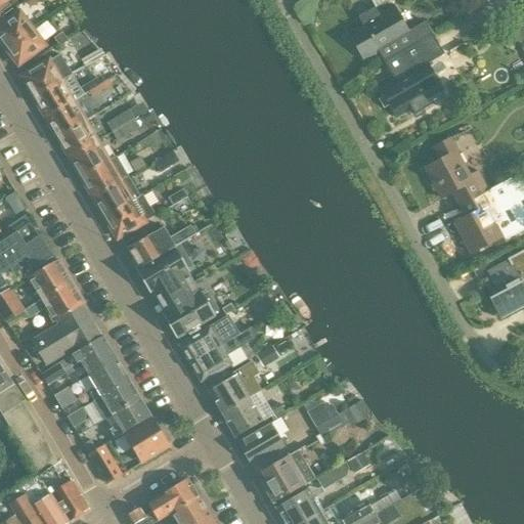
[(0,0),(0,14),(10,7),(6,1),(7,0),(0,0)]
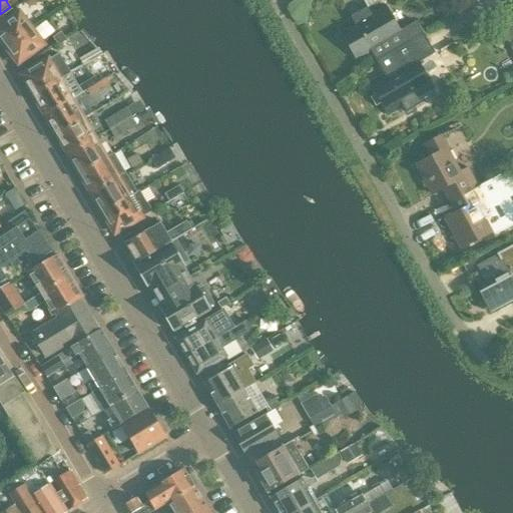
[(355,24),(340,33),(341,34),(343,33),(360,62),(358,63),(358,64),(373,55),(377,62),(395,52),(424,34),(417,22),(399,32),(385,8),(387,6),(387,5),(371,14),(368,8),(351,18),(355,24)]
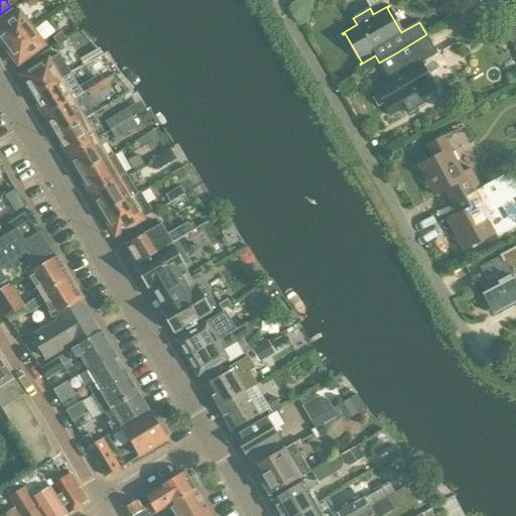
[(0,25),(1,27),(0,26),(0,42),(4,49),(31,29),(26,22),(27,21),(20,11),(15,15),(12,10),(0,18),(0,25)]
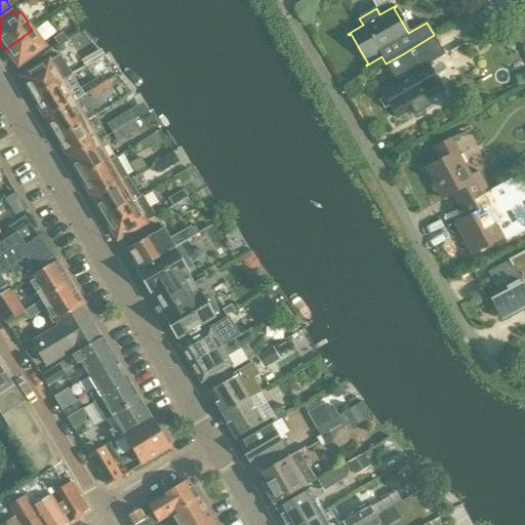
[(32,30),(4,50),(12,61),(13,61),(14,62),(15,61),(19,66),(46,45),(39,35),(37,37),(32,30)]
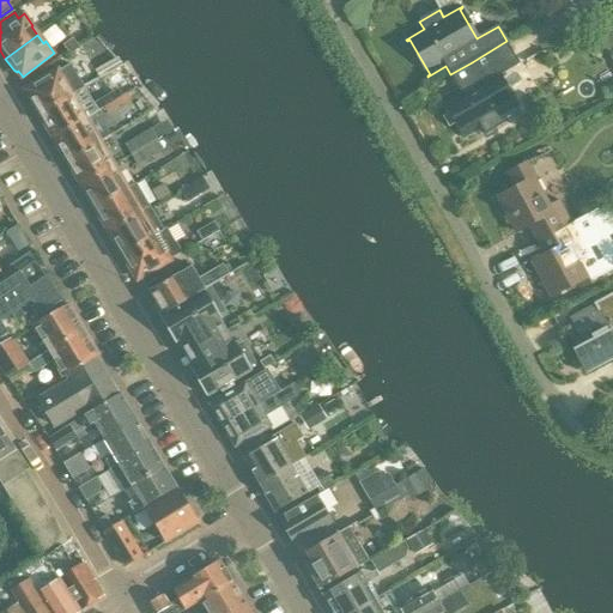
[(72,40),(62,46),(70,55),(78,48),(72,40)]
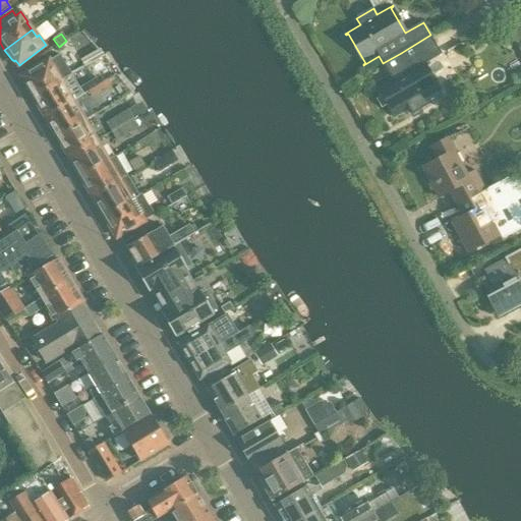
[(391,77),(375,87),(377,88),(379,87),(395,116),(394,116),(394,118),(409,109),(413,115),(429,105),(426,99),(442,91),(441,90),(439,91),(431,78),(433,77),(426,64),(436,58),(443,55),(430,35),(401,53),(383,63),(391,77)]
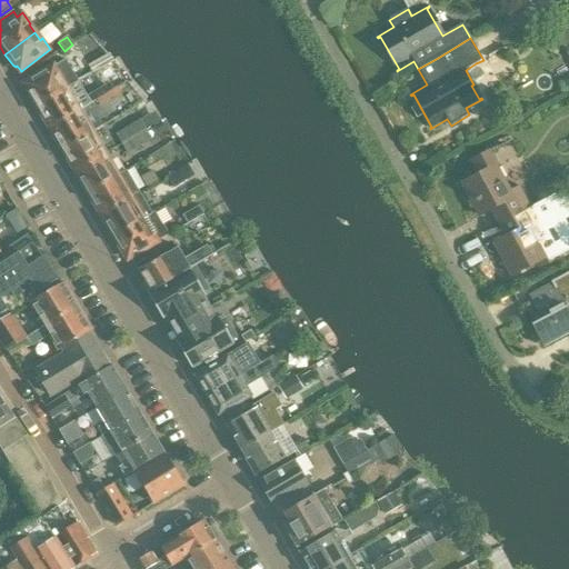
[(25,83),(25,85),(37,106),(66,89),(78,81),(66,61),(53,68),(52,67),(25,83)]
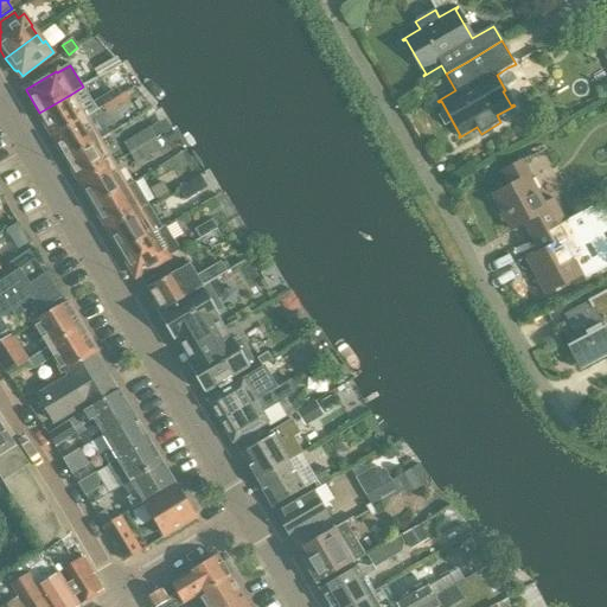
[(70,95),(39,113),(52,135),(83,117),(84,119),(96,112),(97,110),(115,100),(112,93),(94,104),(91,101),(83,87),(70,95)]
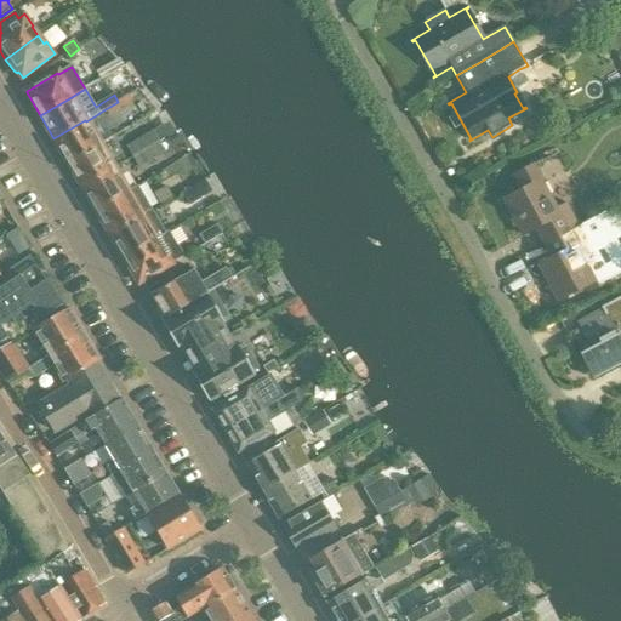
[(85,120),(53,138),(68,163),(100,144),(86,121),(85,120)]
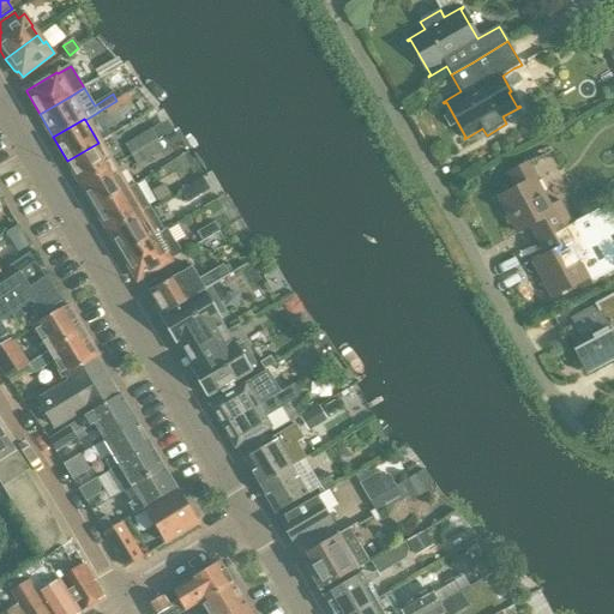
[(125,146),(131,156),(154,142),(154,143),(157,140),(151,130),(125,146)]
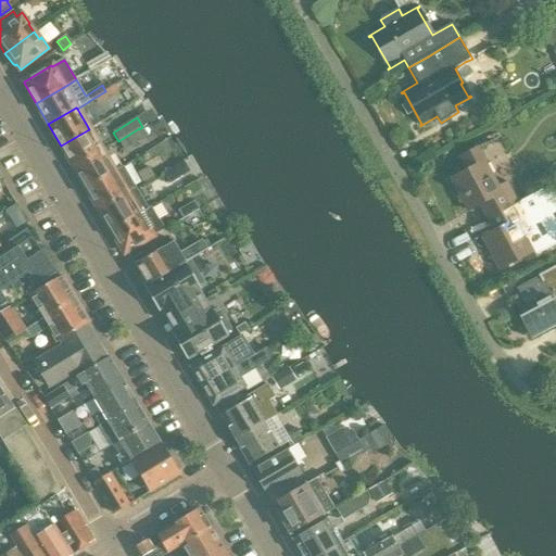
[(144,138),(139,129),(139,128),(118,141),(124,151),(144,138)]
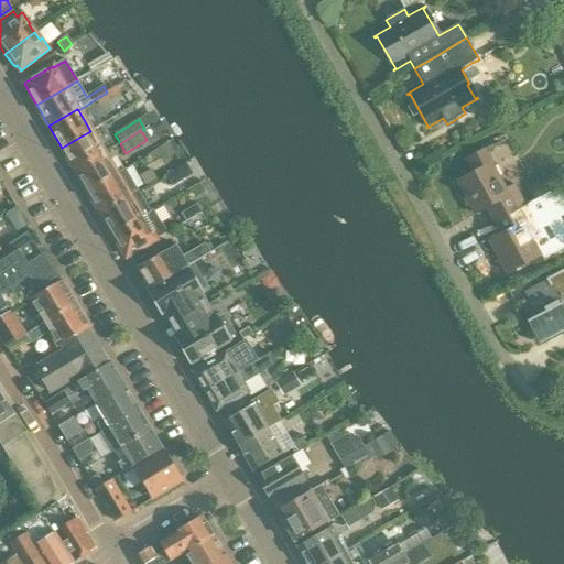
[(90,131),(62,148),(74,170),(102,153),(90,131)]
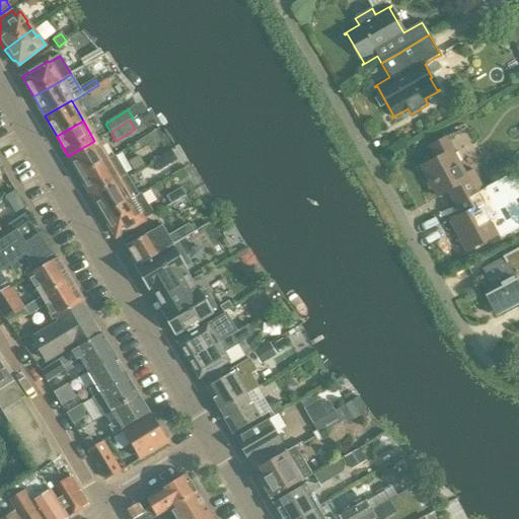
[(436,160),(421,168),(436,197),(452,189),(459,202),(483,190),(483,189),(472,171),(464,175),(452,152),(445,140),(430,148),(436,160)]
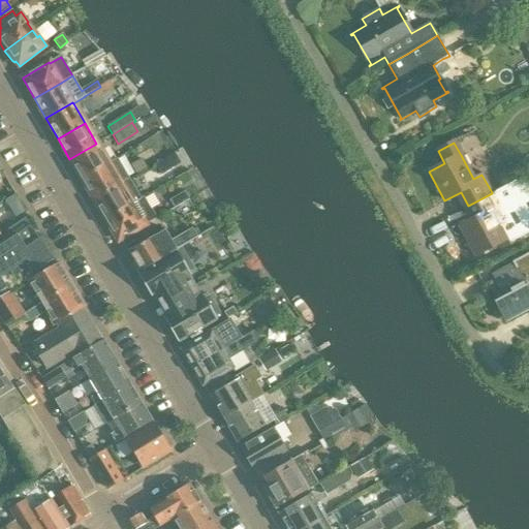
[(96,144),(69,159),(82,179),(109,163),(96,144)]
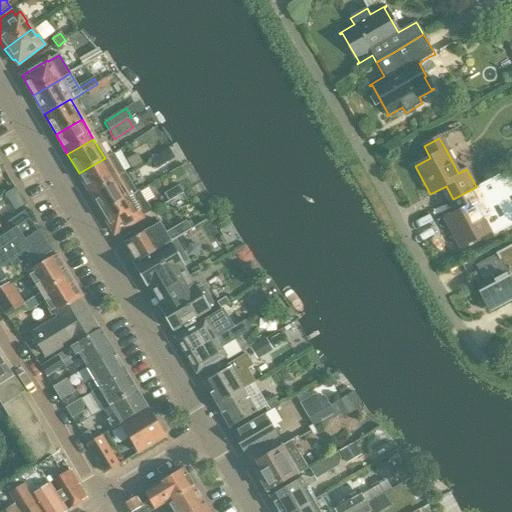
[(105,158),(79,173),(91,193),(124,174),(112,154),(105,158)]
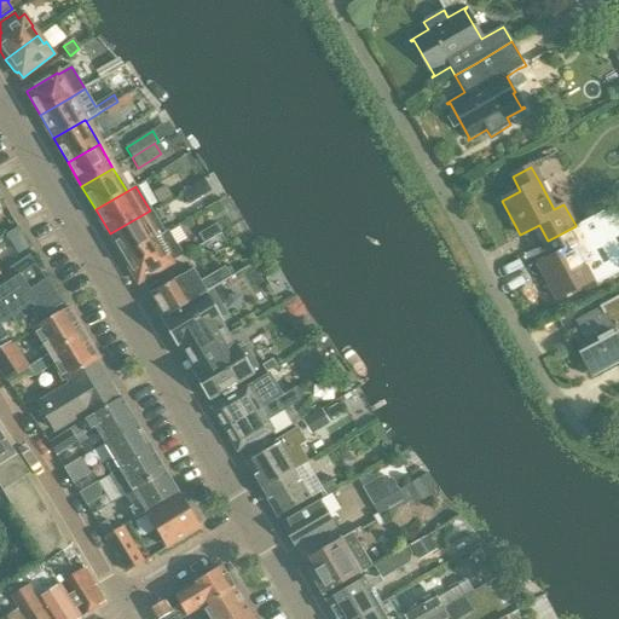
[(200,200),(192,186),(181,194),(189,206),(200,200)]
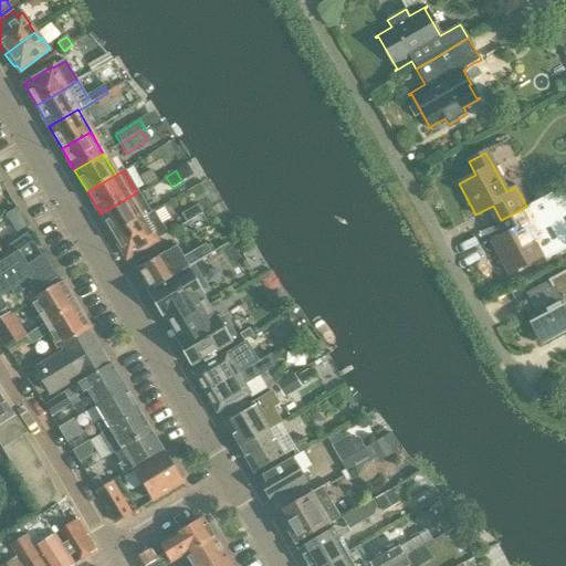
[(145,187),(156,180),(152,171),(140,178),(145,187)]
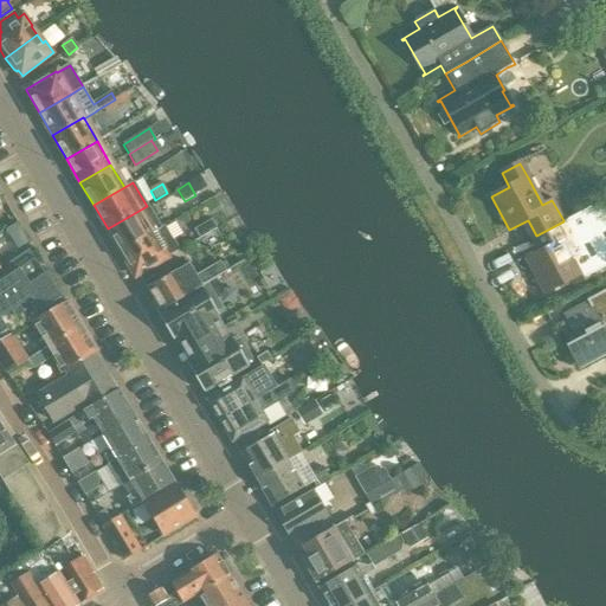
[(543,250),(526,260),(545,294),(574,278),(578,284),(595,275),(595,274),(605,266),(605,247),(599,234),(605,230),(605,217),(599,204),(563,221),(536,236),(543,250)]
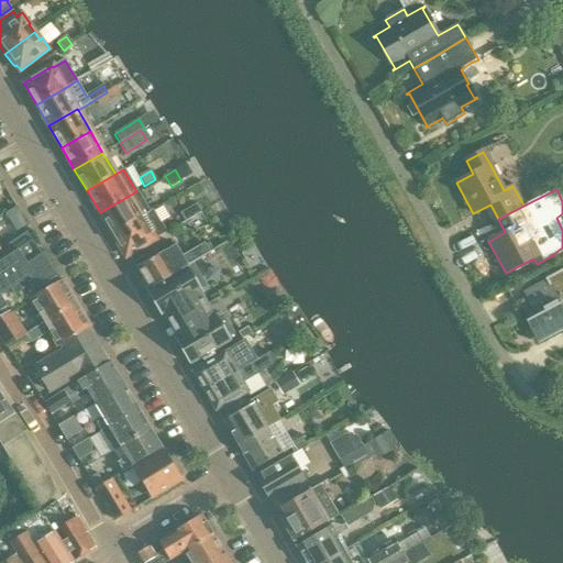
[(136,191),(100,212),(112,234),(148,212),(136,191)]
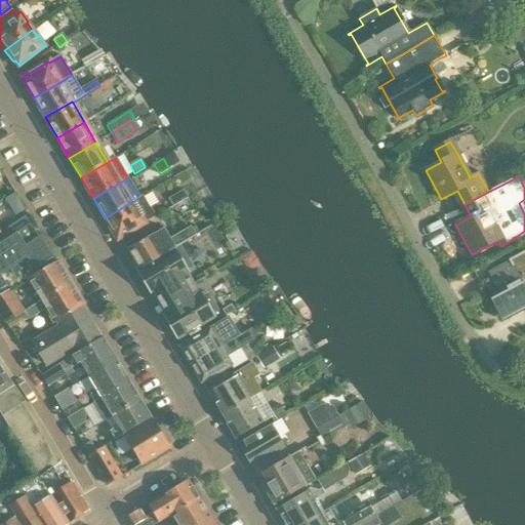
[(172,206),(188,197),(184,191),(168,200),(172,206)]
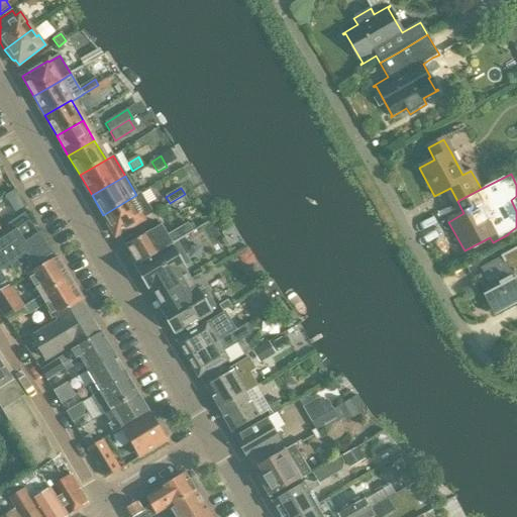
[(136,195),(103,215),(115,236),(119,234),(137,223),(141,220),(153,213),(148,205),(146,206),(139,193),(136,195)]
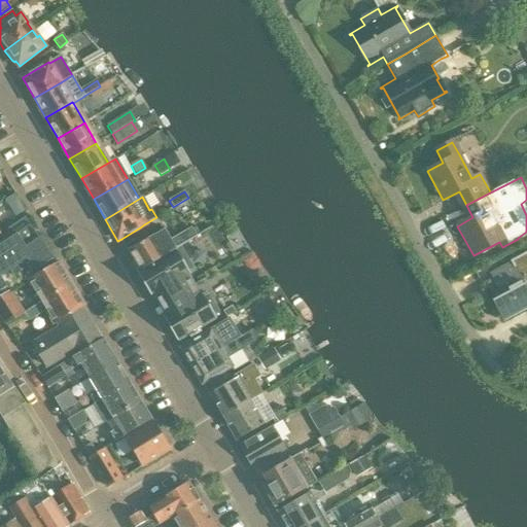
[(0,297),(9,291),(24,283),(28,280),(55,265),(51,260),(54,259),(39,238),(25,217),(6,231),(9,235),(0,241),(0,297)]
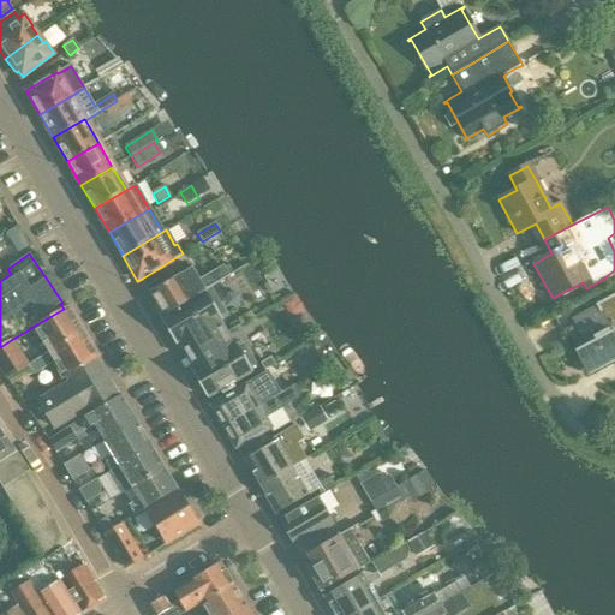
[(163,266),(142,279),(150,293),(161,311),(162,315),(210,288),(231,276),(230,275),(227,272),(224,266),(199,280),(192,268),(172,280),(163,266)]
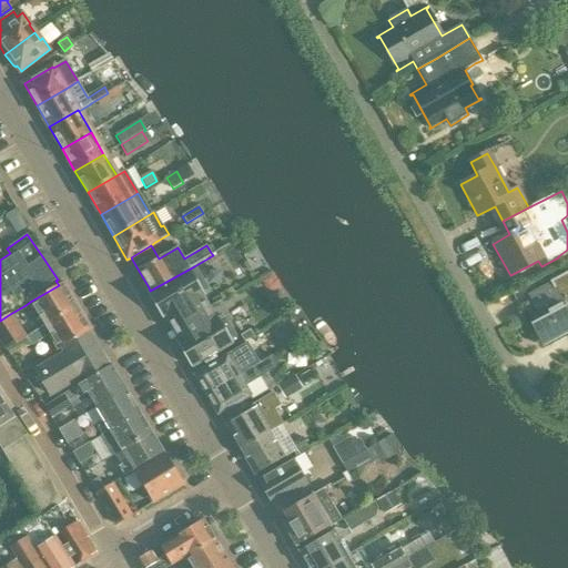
[(150,291),(146,293),(148,293),(163,321),(170,331),(188,321),(209,308),(202,297),(205,295),(203,292),(208,290),(195,267),(194,266),(150,291)]
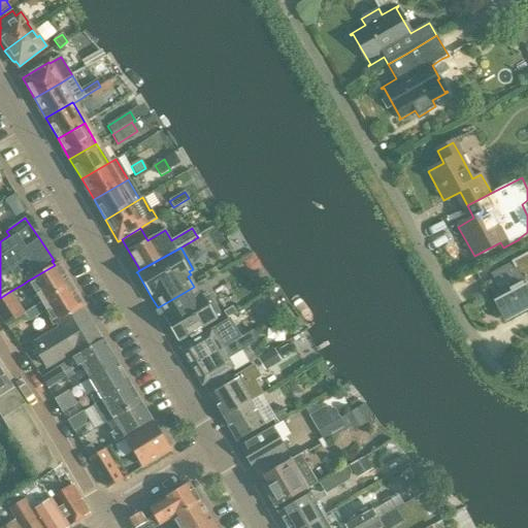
[(527,254),(490,274),(493,279),(486,283),(505,320),(527,307),(527,254)]
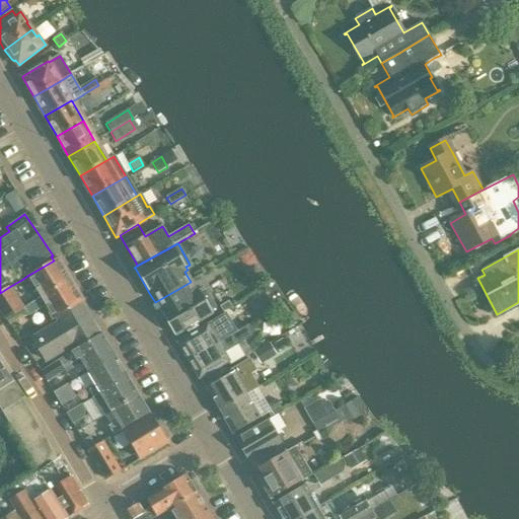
[(54,261),(27,276),(36,290),(32,292),(33,293),(38,301),(70,280),(65,273),(58,261),(57,258),(54,261)]
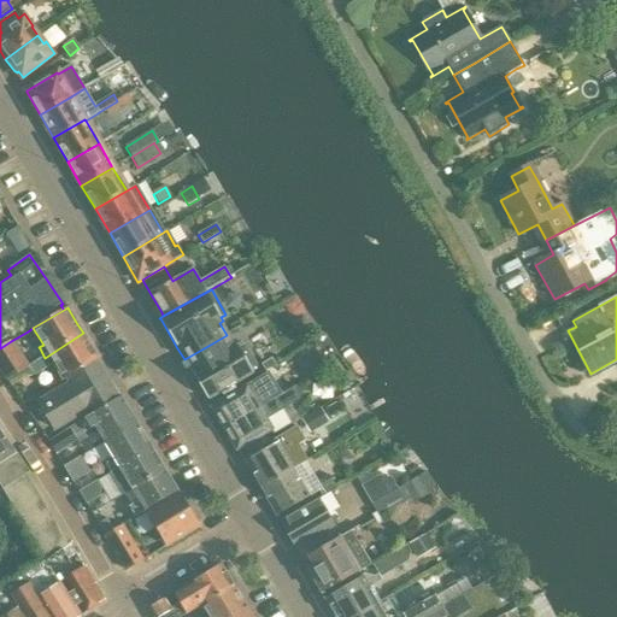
[(45,358),(29,368),(34,376),(53,364),(64,381),(66,378),(98,359),(83,334),(83,333),(45,358)]
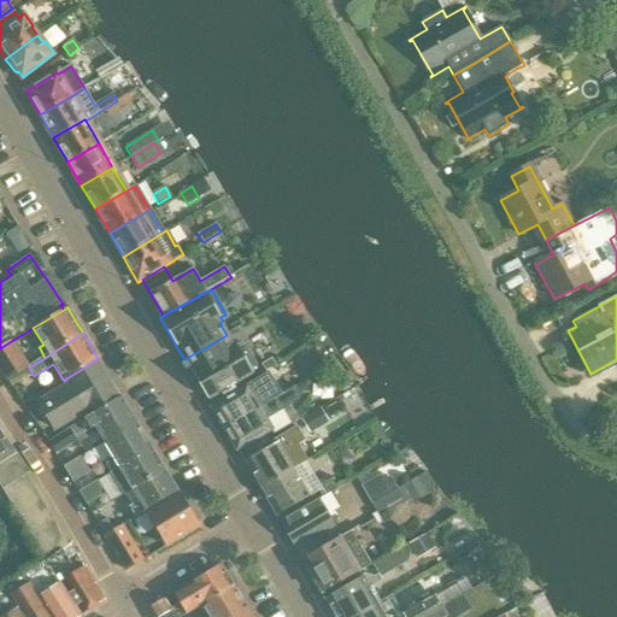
[(204,348),(184,359),(192,371),(207,399),(253,372),(251,369),(256,365),(245,346),(239,348),(236,345),(234,347),(227,335),(204,348)]
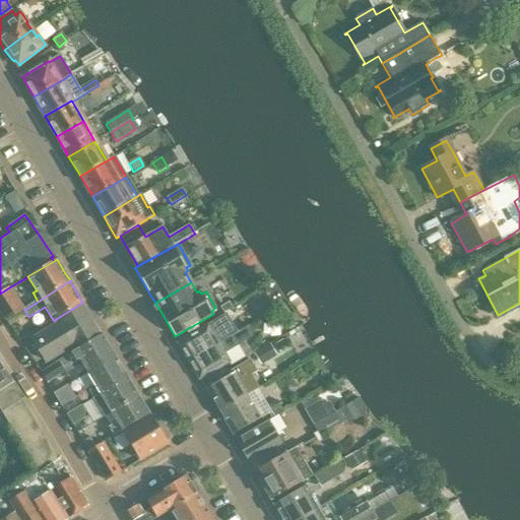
[(0,294),(0,312),(5,320),(23,308),(19,302),(9,287),(0,294)]
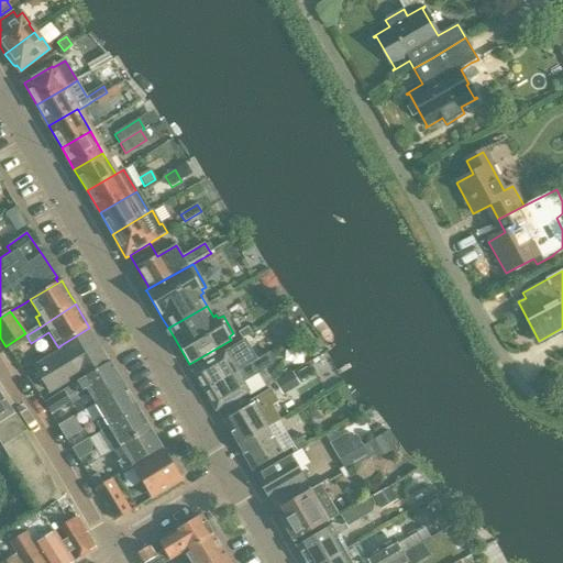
[(63,351),(34,367),(50,393),(78,375),(80,379),(110,363),(89,328),(61,345),(63,351)]
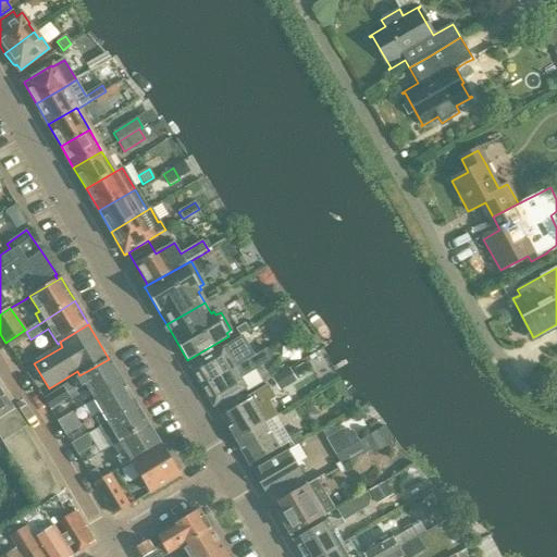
[(243,338),(193,368),(203,386),(254,357),(254,356),(243,338)]
